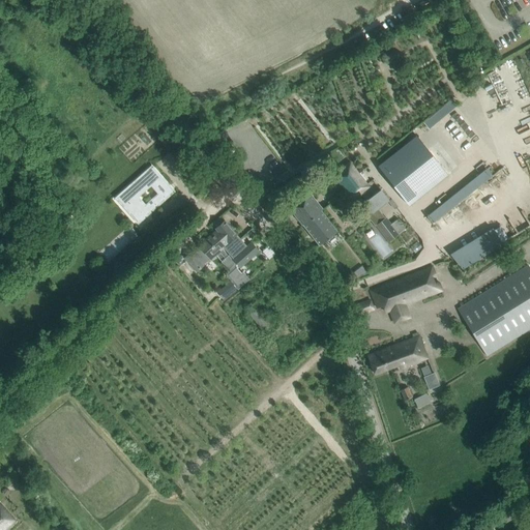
[(416,135),(377,165),(408,204),(446,173),(416,135)]
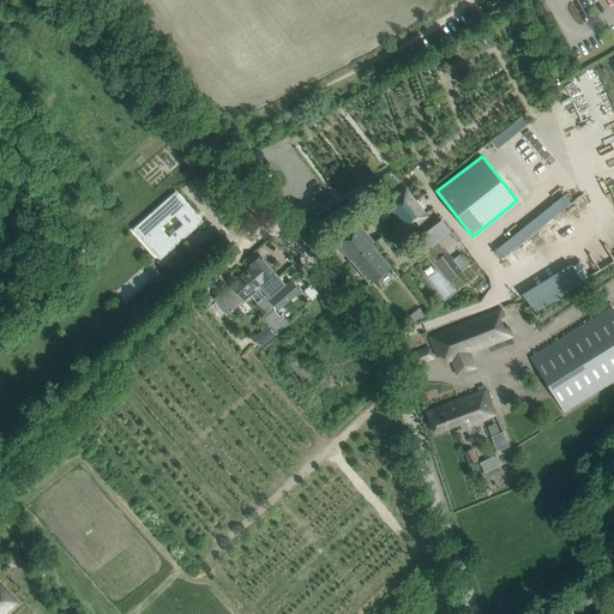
[(428,216),(405,187),(392,198),(396,203),(390,208),(408,232),(428,216)]
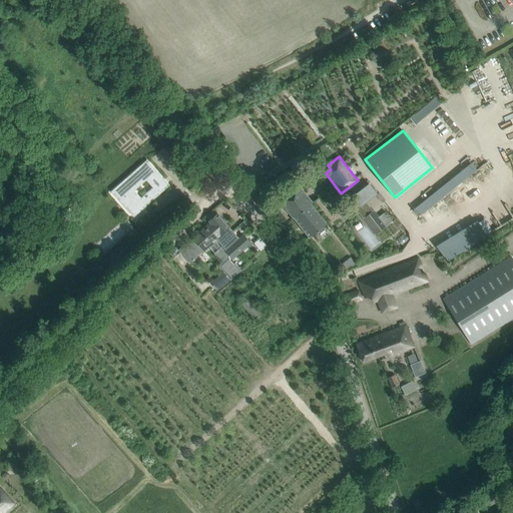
[(158,192),(166,185),(146,162),(113,191),(128,207),(130,205),(136,212),(154,196),(149,190),(140,198),(133,190),(146,179),(158,192)]
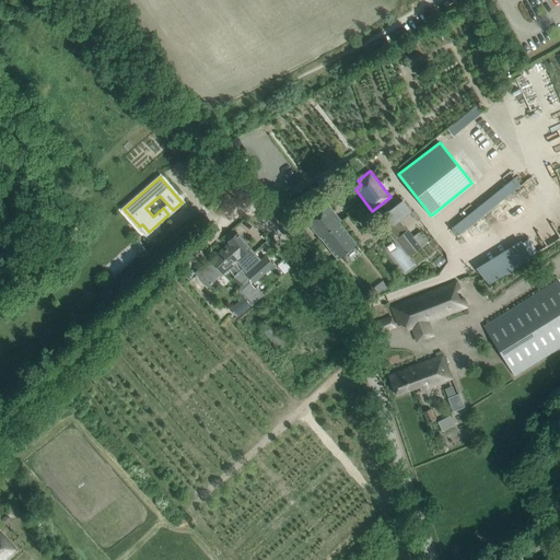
[(331,188),(330,187),(334,185),(330,181),(327,184),(326,183),(319,188),(325,194),(331,188)]
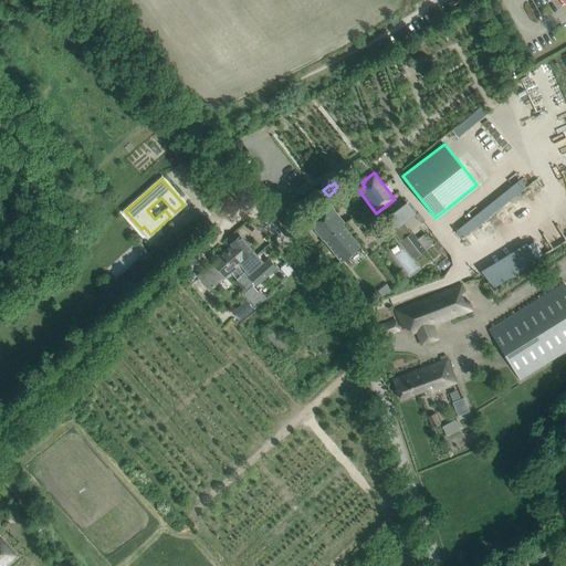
[(332,206),(310,223),(323,240),(324,240),(341,262),(360,247),(354,238),(343,224),(345,223),(344,221),(337,213),(332,206)]
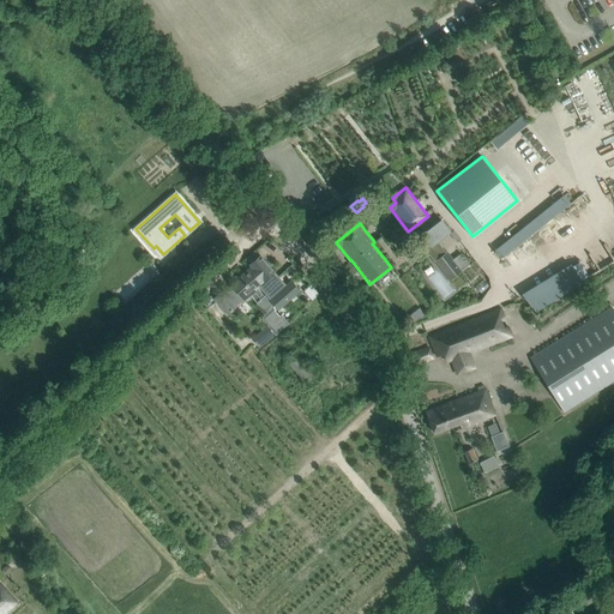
[(428,230),(421,235),(431,247),(438,242),(428,230)]
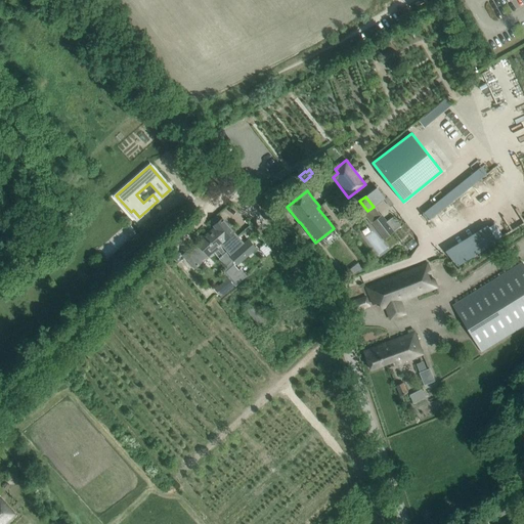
[(172,208),(158,220),(161,224),(175,212),(172,208)]
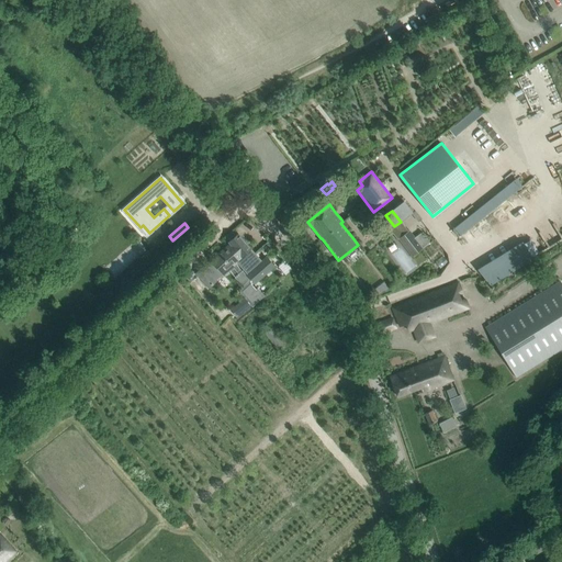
[(393,233),(398,238),(408,231),(403,224),(393,233)]
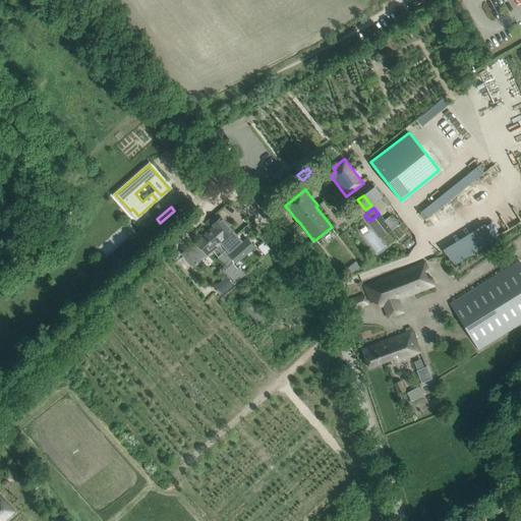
[(188,248),(182,253),(193,267),(199,261),(198,261),(207,253),(207,254),(216,246),(222,253),(217,256),(218,258),(217,259),(222,266),(224,265),(225,266),(226,265),(228,267),(231,264),(229,262),(232,259),(235,263),(254,246),(246,238),(242,242),(232,231),(232,230),(221,217),(212,225),(214,226),(195,241),(197,243),(190,250),(188,248)]
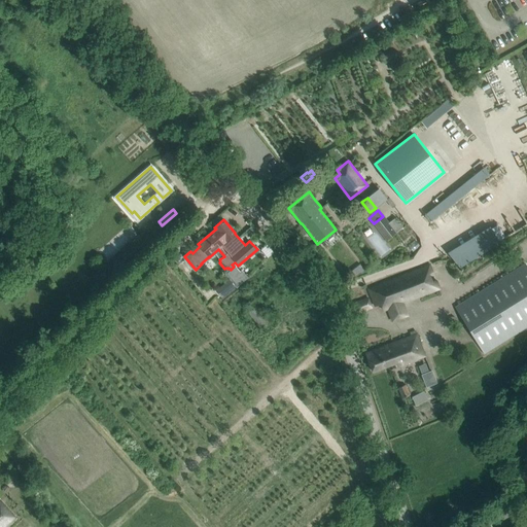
[(378,223),(369,230),(382,250),(391,244),(378,223)]
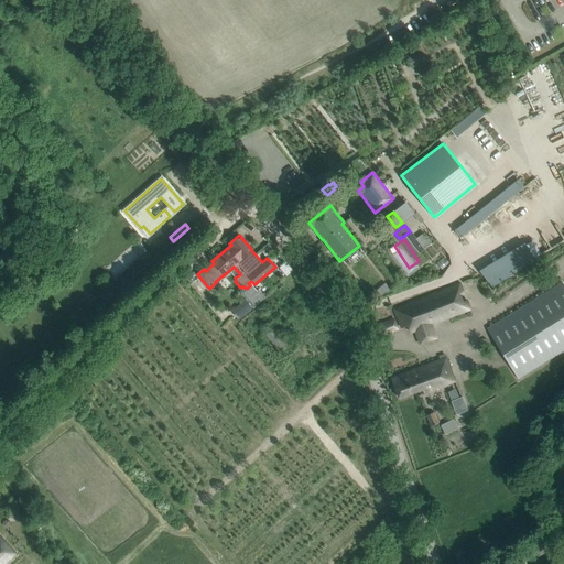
[(499,255),(503,261),(516,255),(511,247),(499,255)]
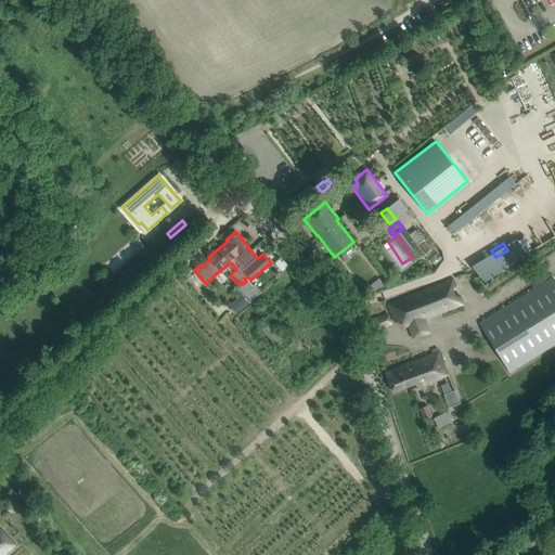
[(508,371),(554,343),(554,276),(478,323),(508,371)]
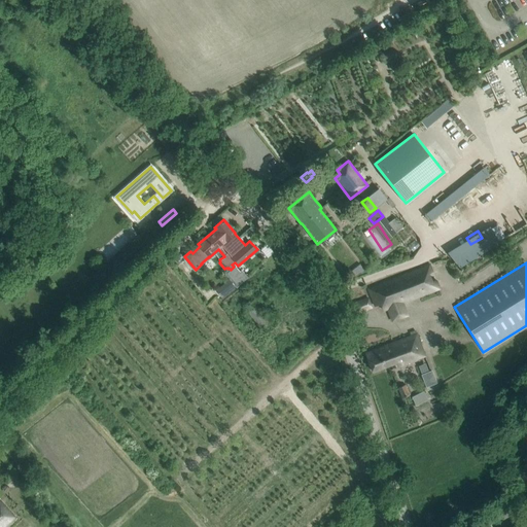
[(402,303),(440,287),(435,279),(431,280),(428,273),(432,271),(429,264),(367,289),(375,306),(381,304),(384,310),(387,309),(392,321),(408,315),(402,303)]
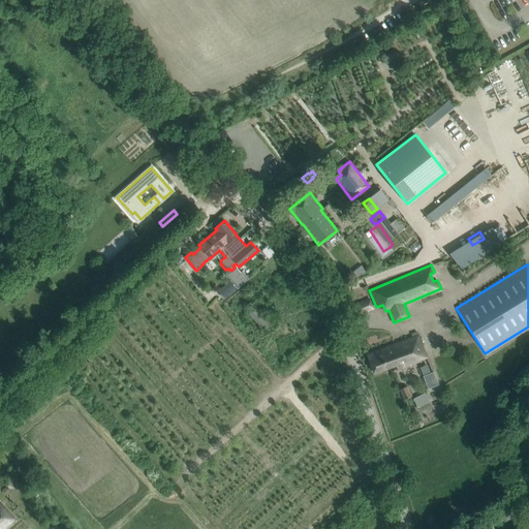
[(231,271),(228,274),(234,280),(240,287),(247,280),(239,271),(235,275),(231,271)]
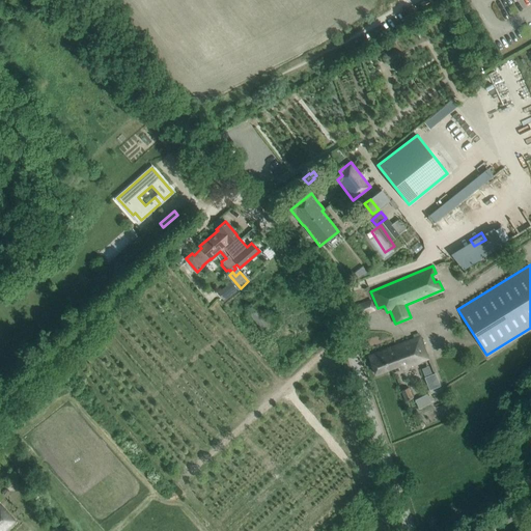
[(227,286),(219,294),(223,299),(236,288),(239,290),(241,288),(234,281),(232,282),(231,281),(226,285),(227,286)]
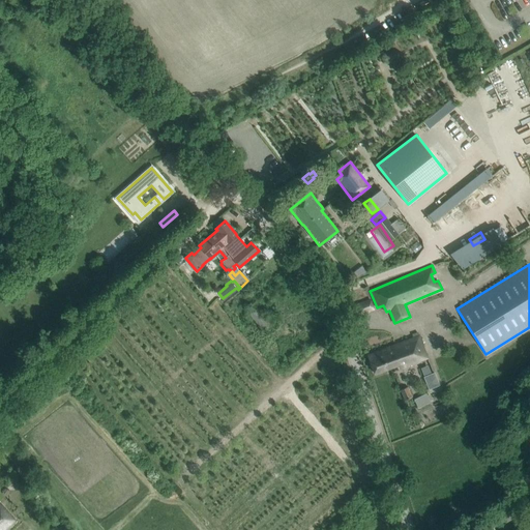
[(374,310),(370,299),(358,304),(361,314),(374,310)]
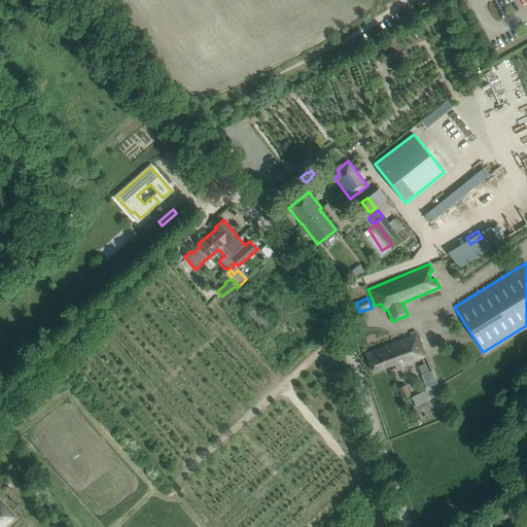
[(271,319),(258,305),(249,313),(260,328),(262,327),(271,319)]
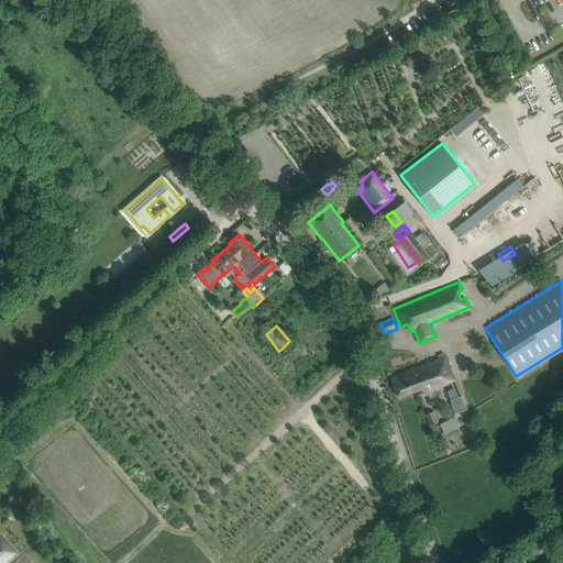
[(454,381),(445,356),(390,377),(398,397),(423,387),(424,392),(454,381)]
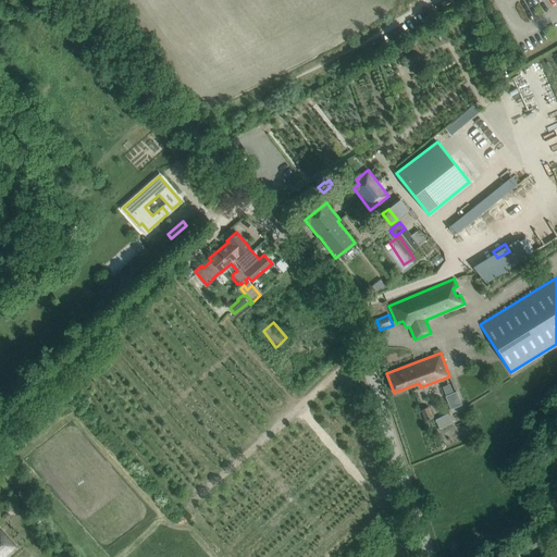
[(459,401),(455,393),(445,397),(449,407),(459,401)]
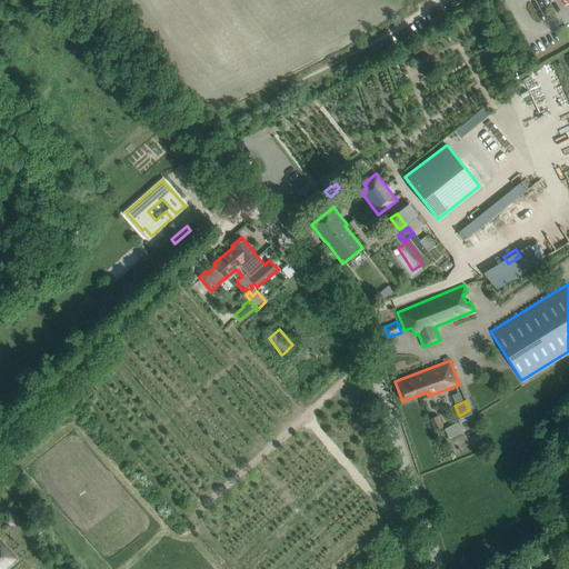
[(442,427),(438,416),(429,419),(435,430),(442,427)]
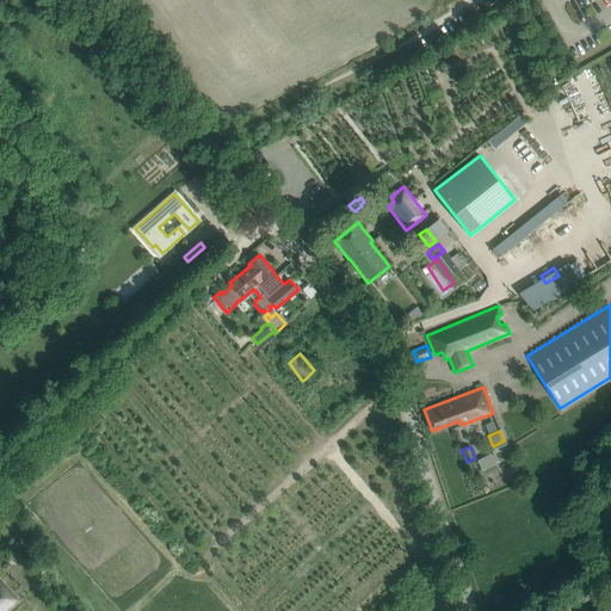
[(0,610),(7,610),(19,602),(0,580),(0,610)]
